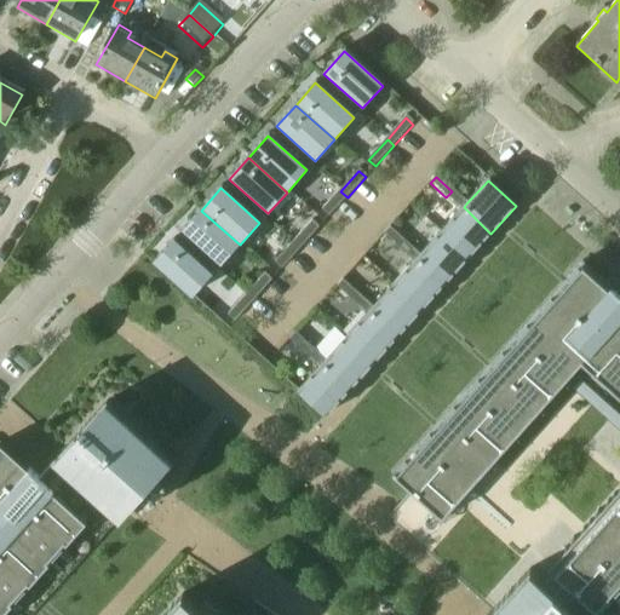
[(328,219),(348,197),(340,191),(321,212),(328,219)]
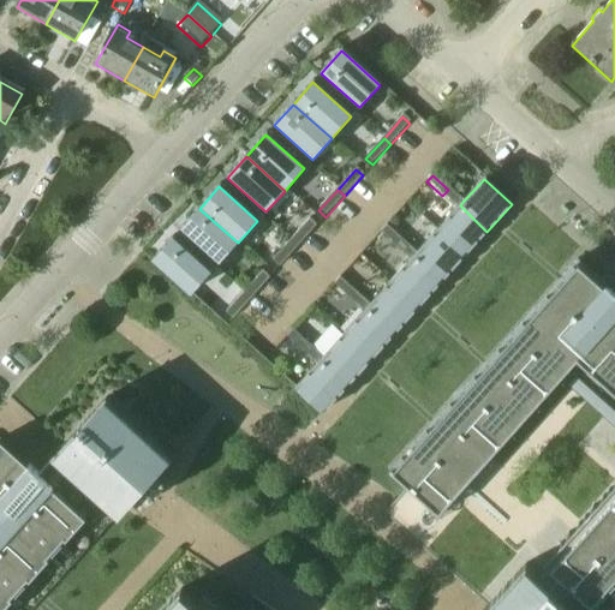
[(487,232),(460,205),(463,202),(448,190),(442,196),(457,209),(436,232),(464,257),(487,232)]
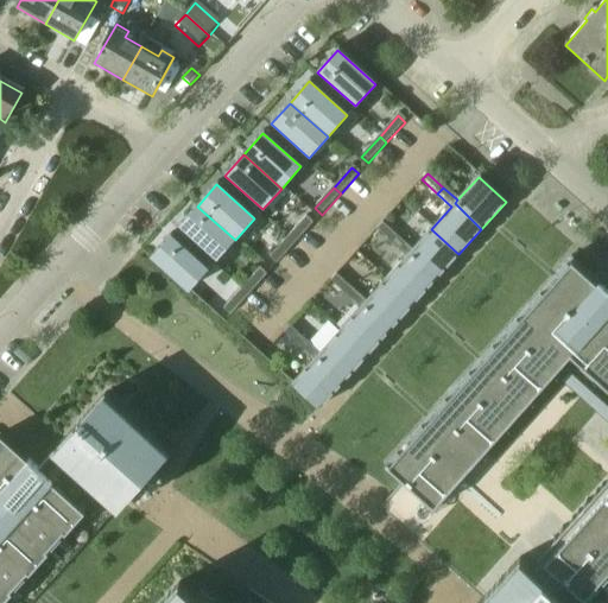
[(235,240),(197,207),(178,227),(216,261),(235,240)]
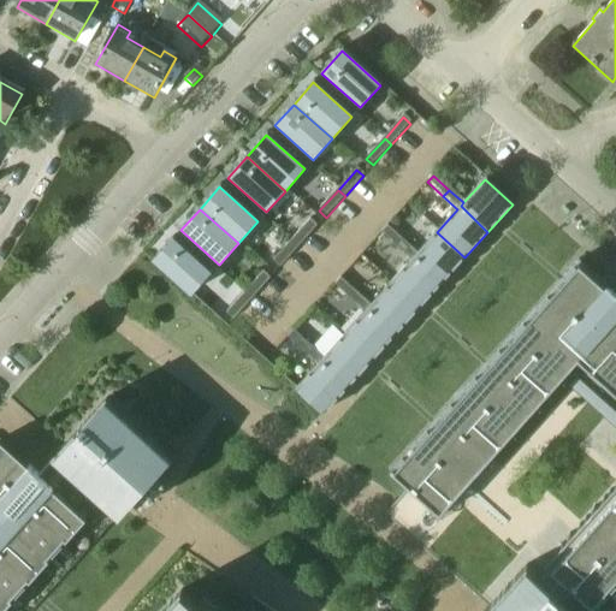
[(297,249),(317,229),(309,221),(291,242),(297,249)]
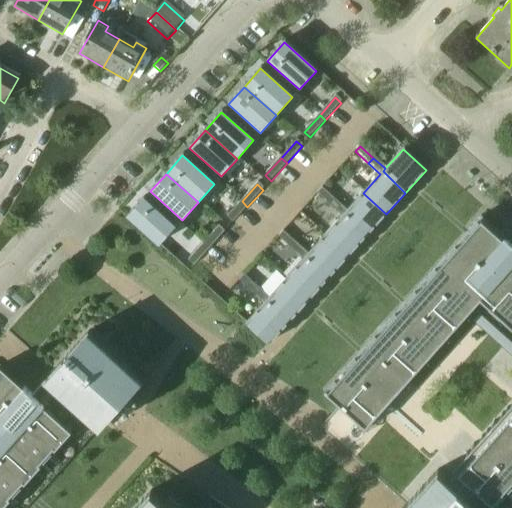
[(334,201),(321,189),(316,195),(329,206),(334,201)]
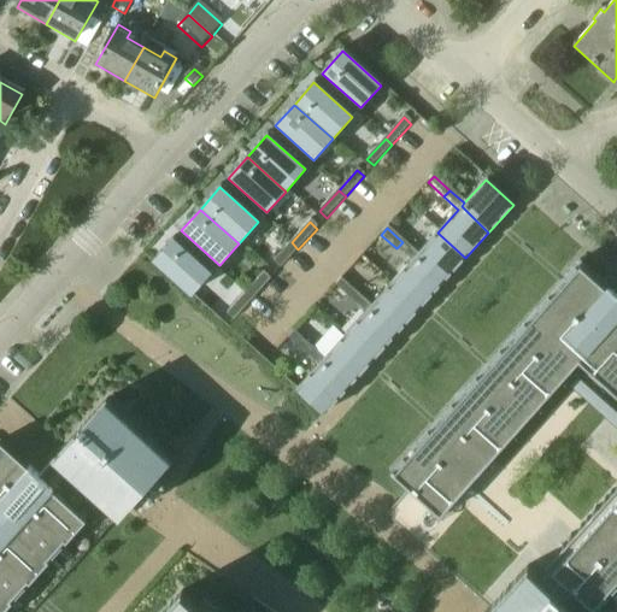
[(442,284),(465,258),(438,233),(417,256),(415,259),(442,284)]
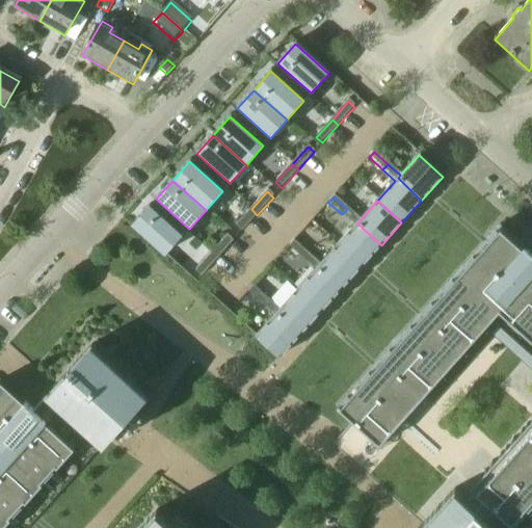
[(182,236),(149,207),(131,227),(164,256),(182,236)]
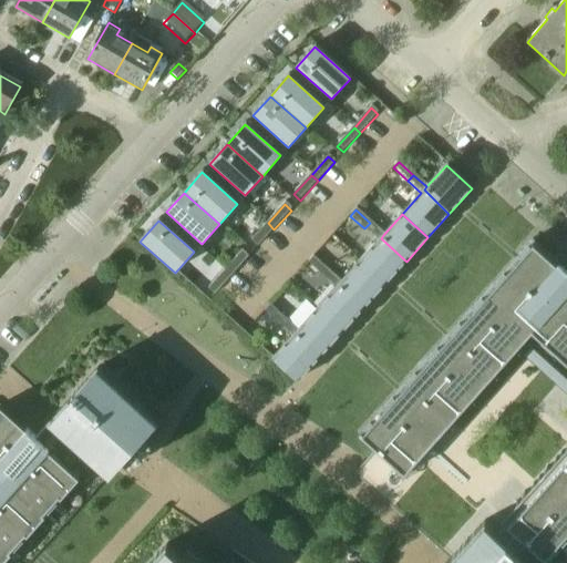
[(257,248),(274,229),(268,223),(250,243),(257,248)]
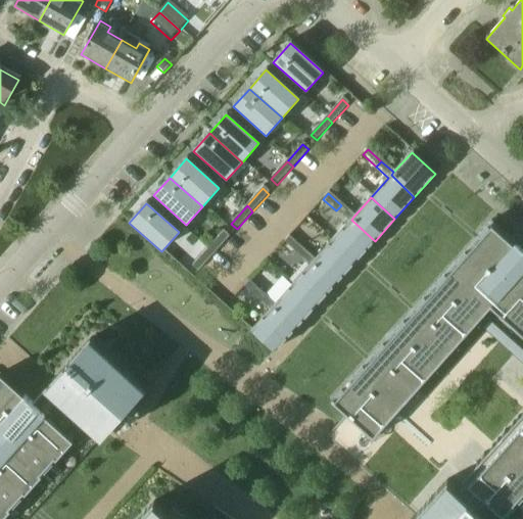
[(375,241),(351,220),(353,217),(341,205),(336,210),(348,222),(331,242),(354,264),(375,241)]
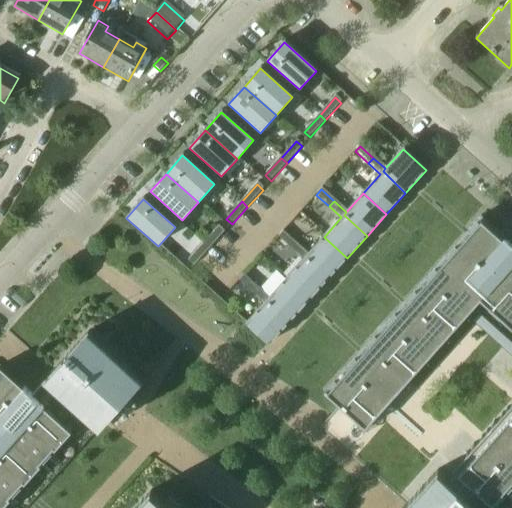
[(491,507),(511,485),(511,246),(480,218),(323,393),(340,408),(319,430),(405,507),(491,507)]
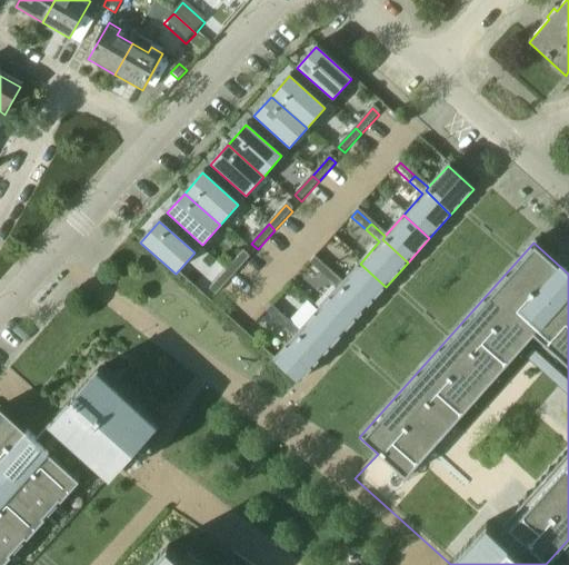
[(231,278),(249,259),(242,254),(225,273),(231,278)]
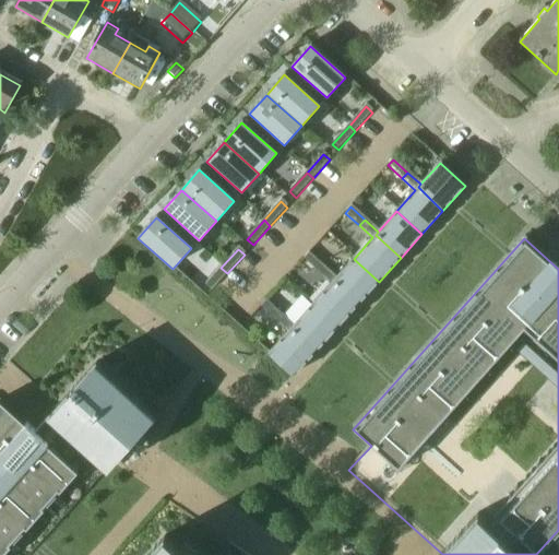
[(322,267),(308,255),(302,260),(317,273),(322,267)]
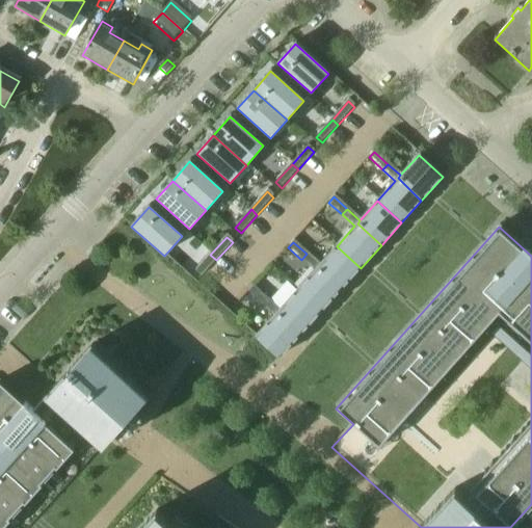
[(341,290),(361,268),(337,246),(319,265),(317,268),(341,290)]
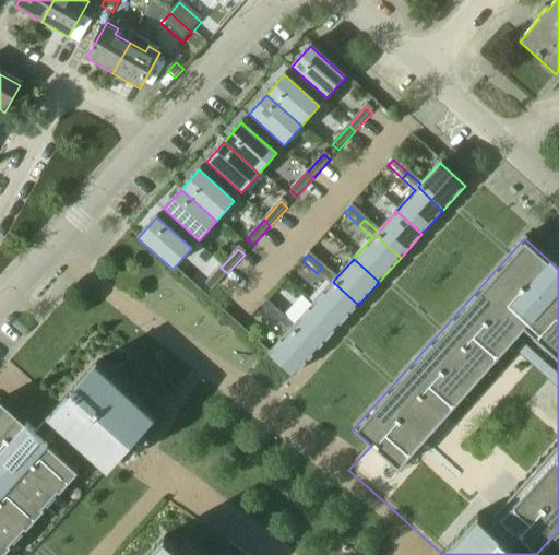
[(358,305),(333,282),(335,279),(322,267),(317,273),(330,285),(311,306),(337,329),(358,305)]
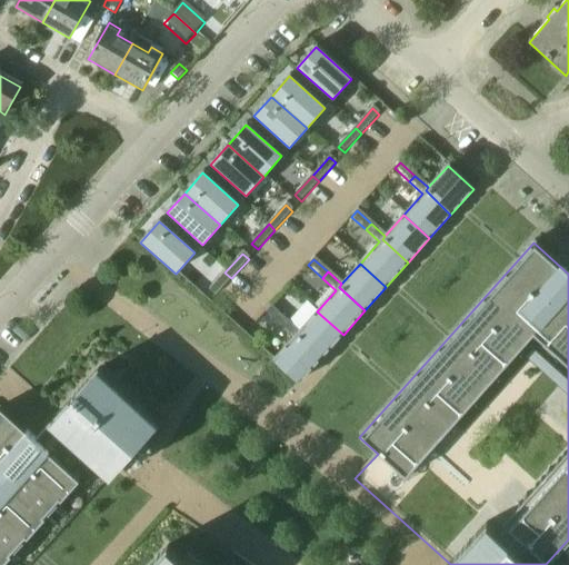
[(221,289),(231,278),(225,273),(208,291),(215,298),(221,289)]
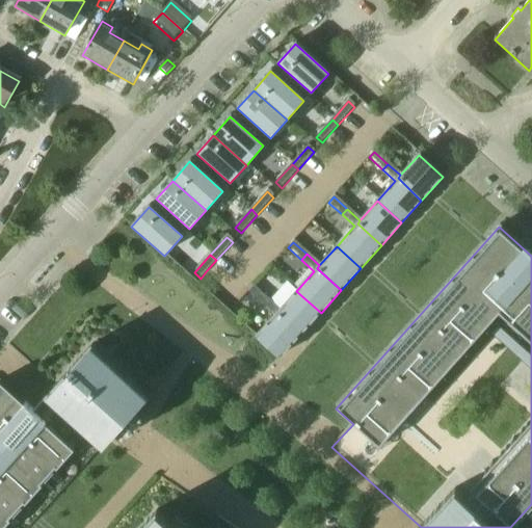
[(266,299),(253,287),(247,293),(261,305),(266,299)]
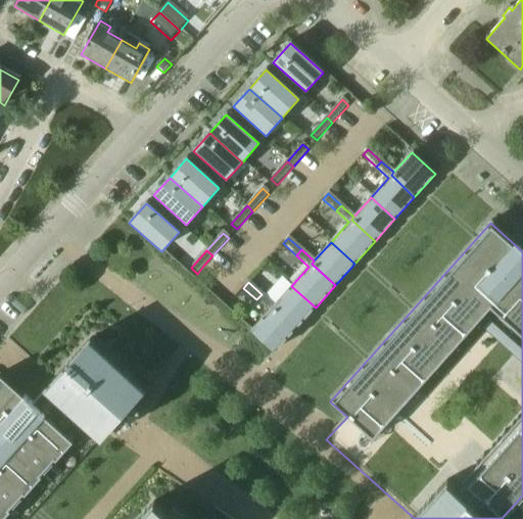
[(295,329),(316,308),(291,286),(274,305),(272,309),(295,329)]
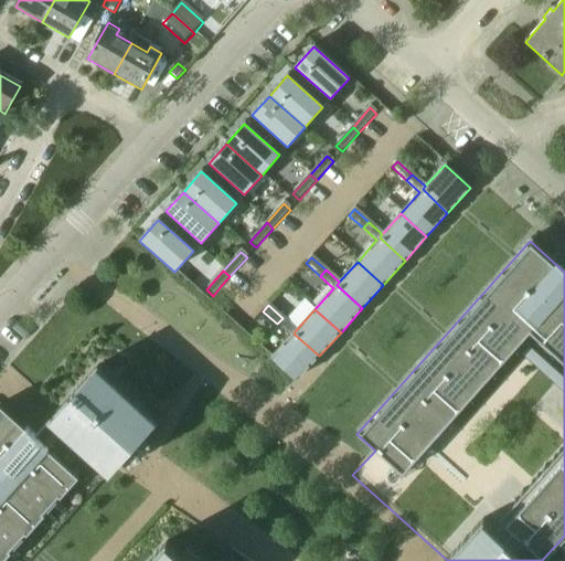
[(319,356),(294,334),(296,330),(283,318),(277,324),(290,336),(270,358),(297,381),(319,356)]
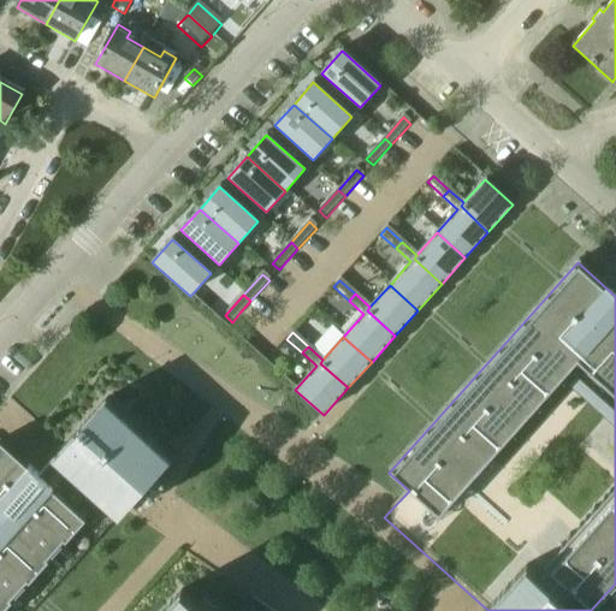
[(34,610),(118,518),(171,460),(105,402),(37,476),(28,468),(28,469),(0,444),(0,610),(34,610)]
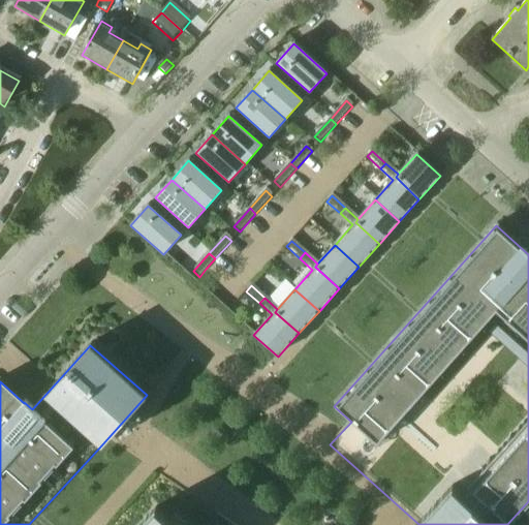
[(172,524),(155,510),(141,524),(172,524)]
